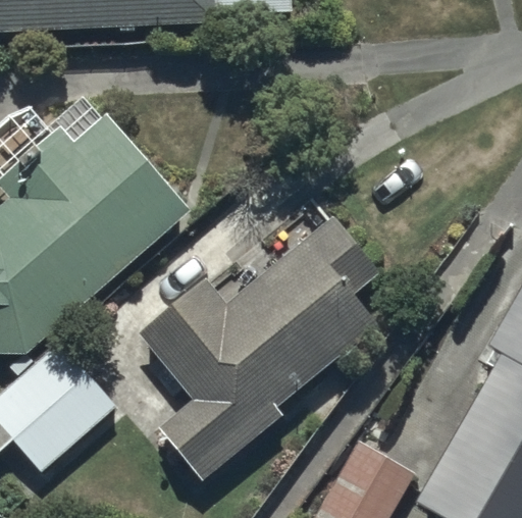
[(0,0),(0,27),(219,16),(219,10),(218,0),(0,0)]
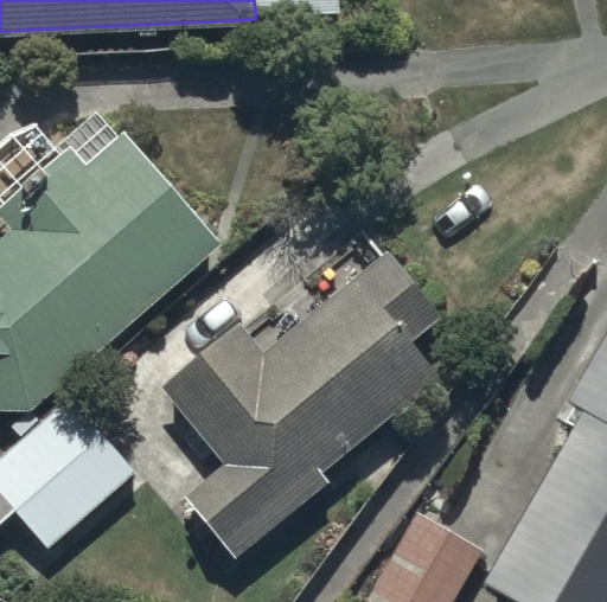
[(346,7),(345,0),(254,0),(255,12),(346,7)]
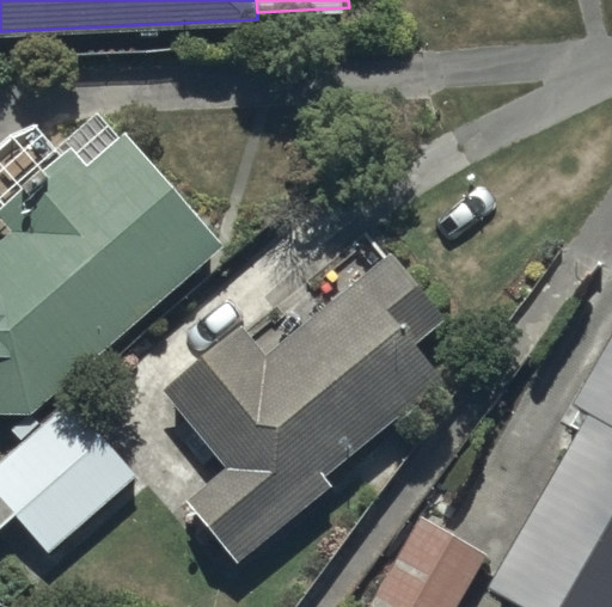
[(224,241),(126,133),(87,166),(72,148),(0,210),(0,218),(12,231),(0,240),(0,408),(34,409),(224,241)]
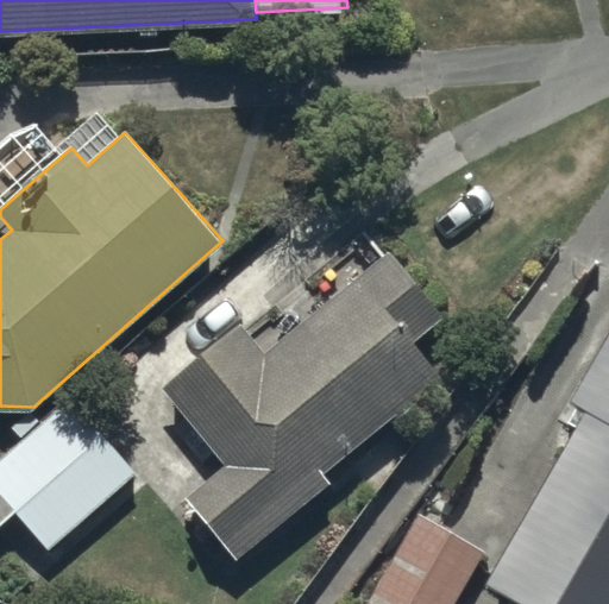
[(444,316),(385,247),(264,350),(239,321),(161,388),(225,464),(183,498),(234,558),(330,478),(324,472),(439,375),(412,343),(444,316)]
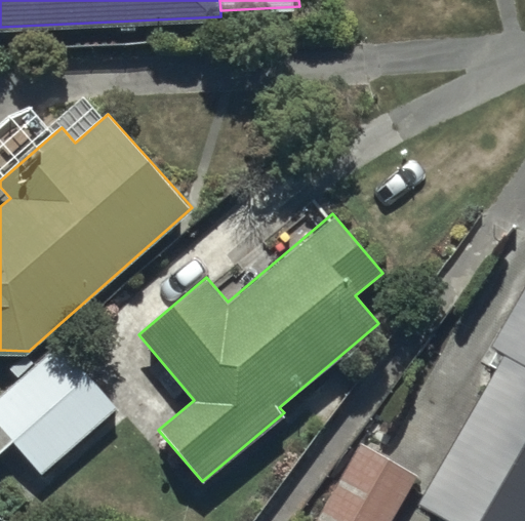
[(503,360),(417,504),(447,520),(524,520),(524,295),(491,353),(503,360)]
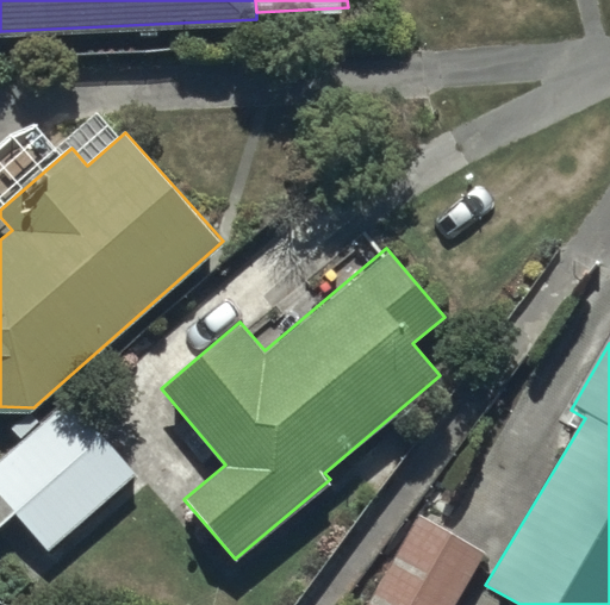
[(142,471),(73,394),(0,460),(0,525),(17,511),(54,550),(142,471)]
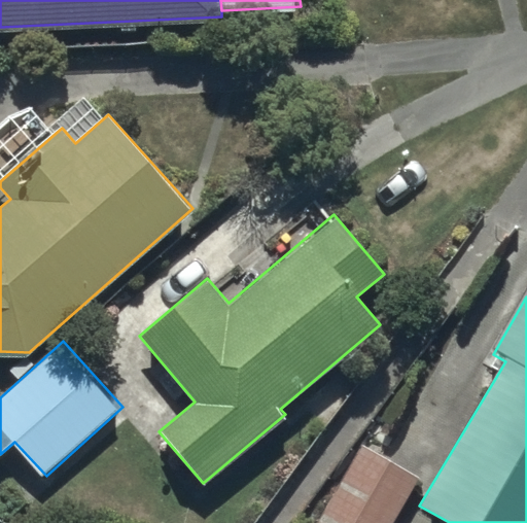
[(397,522),(424,479),(364,444),(318,522),(397,522)]
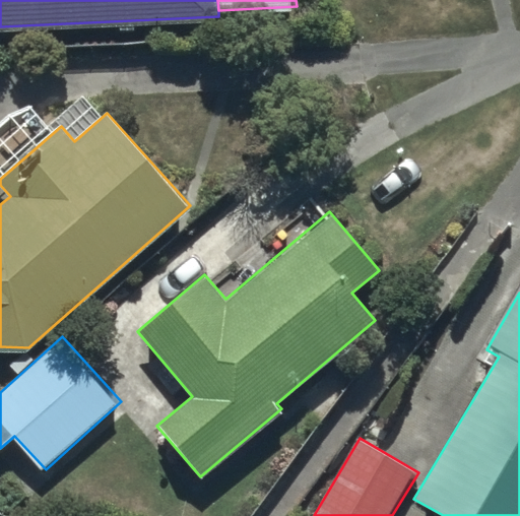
All buildings are outlined.
